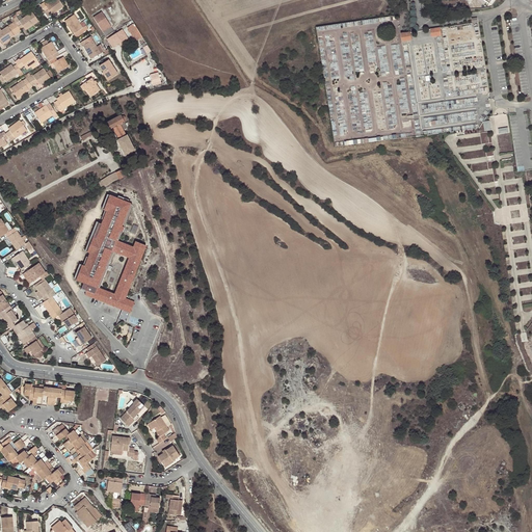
[(40,5),(45,11),(48,9),(51,15),(52,15),(63,6),(58,0),(53,0),(47,5),(45,2),(40,5)]
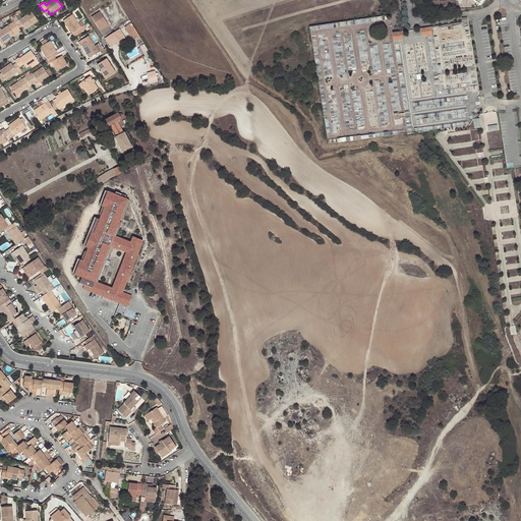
[(14,14),(11,16),(14,20),(19,29),(22,26),(24,30),(38,20),(32,11),(22,17),(18,20),(14,14)]
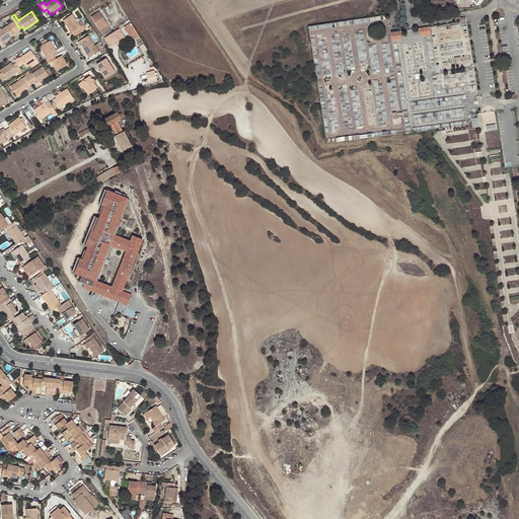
[(99,31),(107,26),(99,12),(90,17),(99,31)]
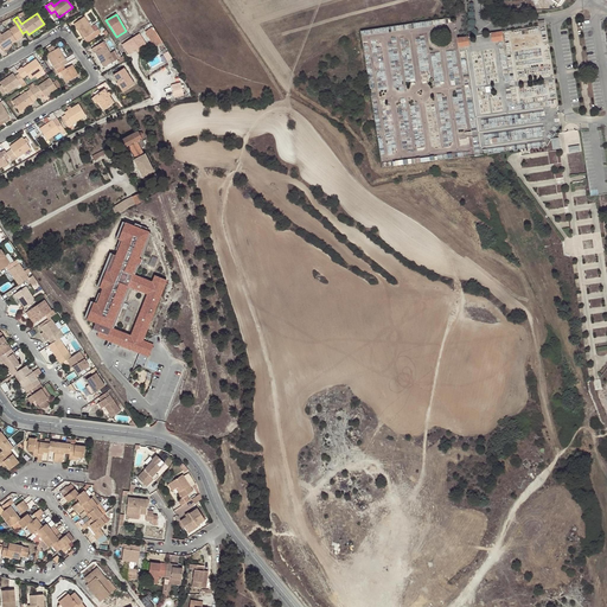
[(93,38),(101,33),(98,30),(94,32),(84,17),(74,24),(83,39),(87,37),(90,34),(93,38)]
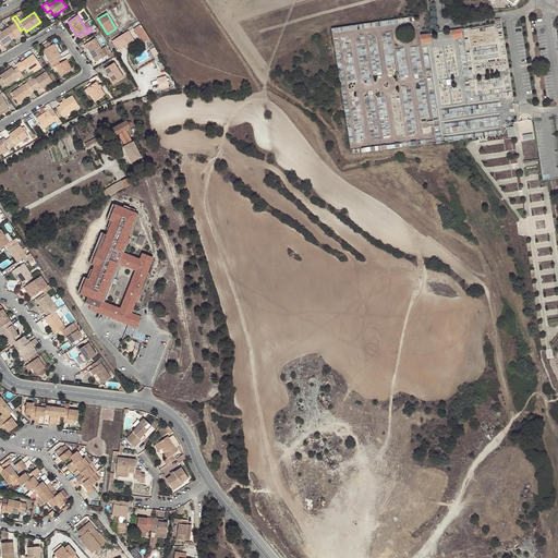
[(0,41),(2,46),(10,40),(22,32),(21,31),(15,22),(1,33),(0,31),(0,41)]
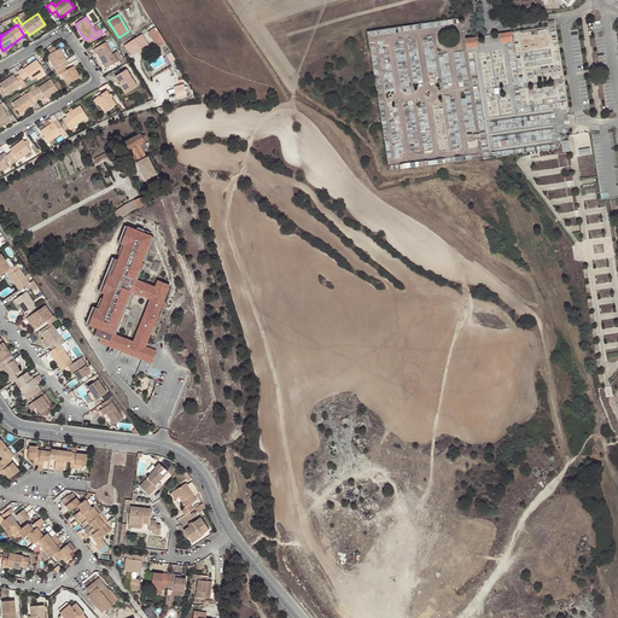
[(164,44),(156,28),(147,33),(157,47),(164,44)]
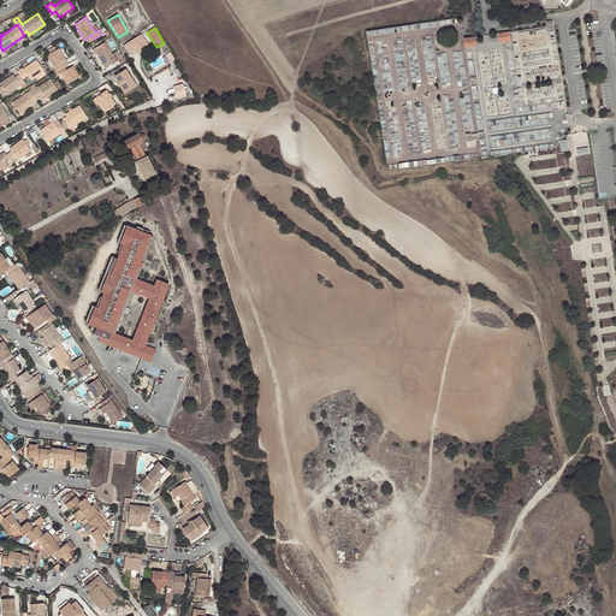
[(131,35),(128,31),(118,37),(120,41),(131,35)]
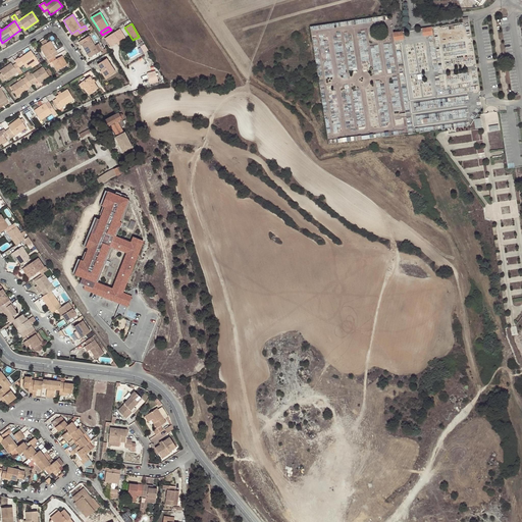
[(432,27),(422,29),(423,36),(433,35),(432,27)]
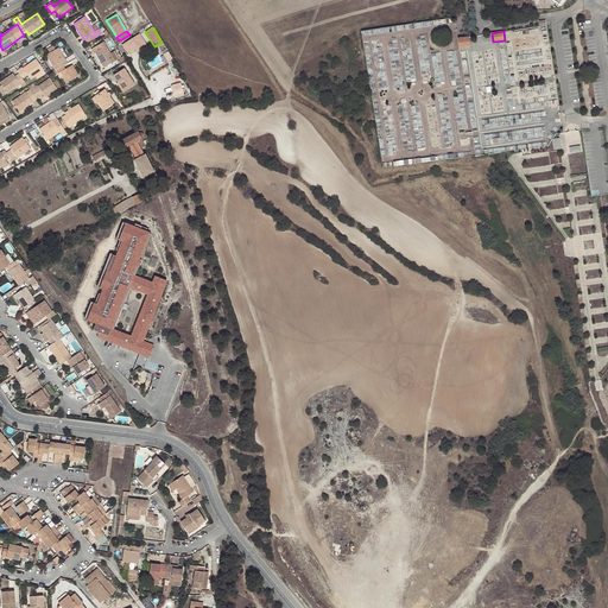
[(135,49),(145,44),(145,43),(139,35),(122,45),(128,54),(135,49)]
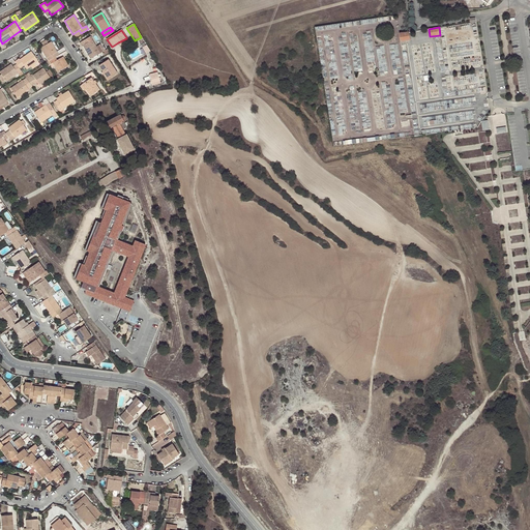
[(409,32),(400,33),(401,41),(410,39),(409,32)]
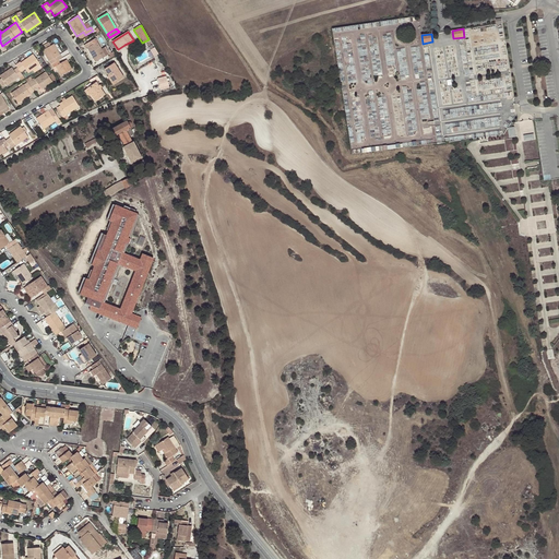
[(102,49),(97,42),(94,44),(92,40),(83,45),(85,48),(87,48),(95,62),(106,57),(102,49)]
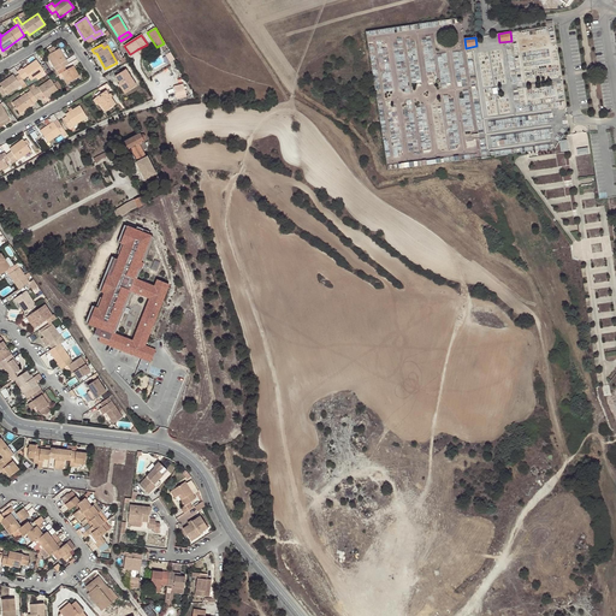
[(149,48),(147,45),(137,49),(140,54),(149,48)]
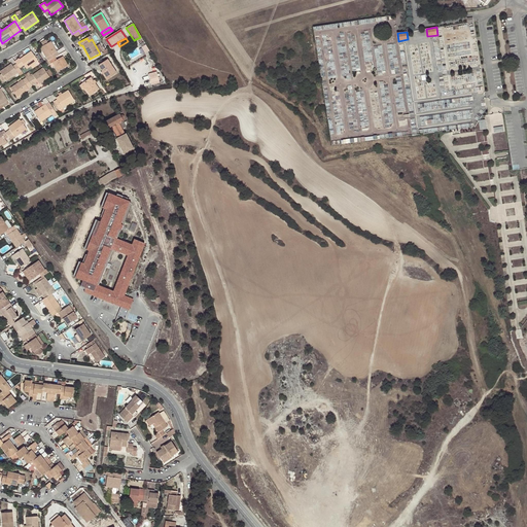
[(56,57),(58,56),(50,42),(47,43),(43,46),(40,47),(48,61),(56,57)]
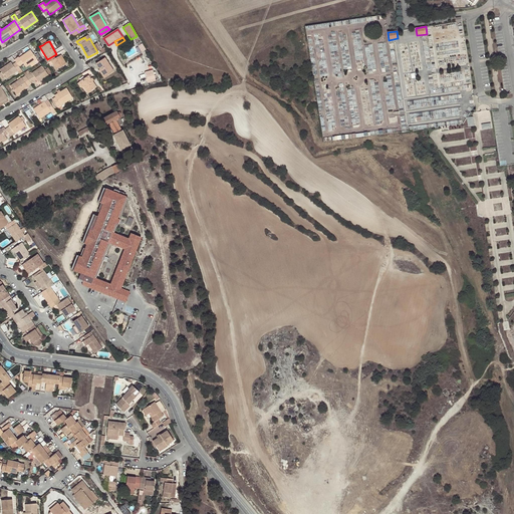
[(18,57),(14,60),(16,62),(19,66),(23,64),(26,68),(30,65),(37,60),(34,57),(32,53),(30,50),(19,58),(18,57)]
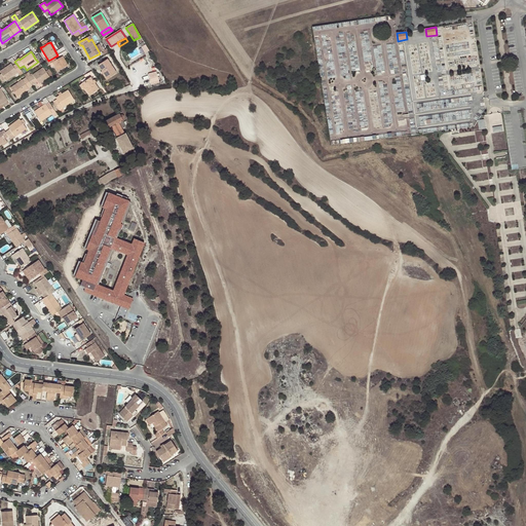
[(48,61),(45,63),(47,65),(52,63),(58,71),(67,66),(62,57),(57,60),(55,57),(48,61)]
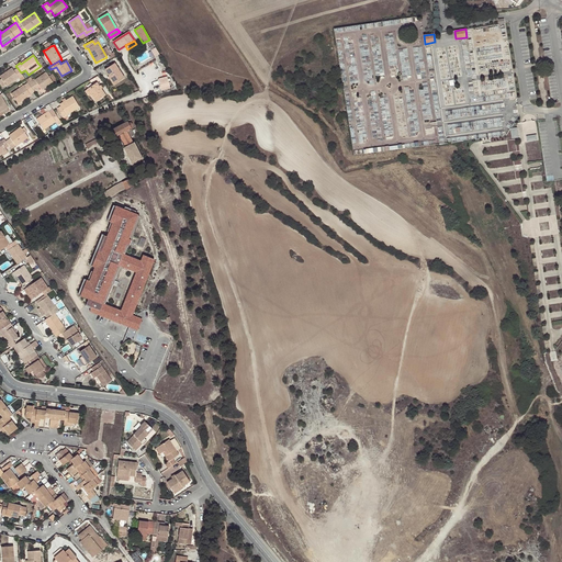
[(104,70),(109,76),(114,85),(124,78),(114,64),(104,70)]
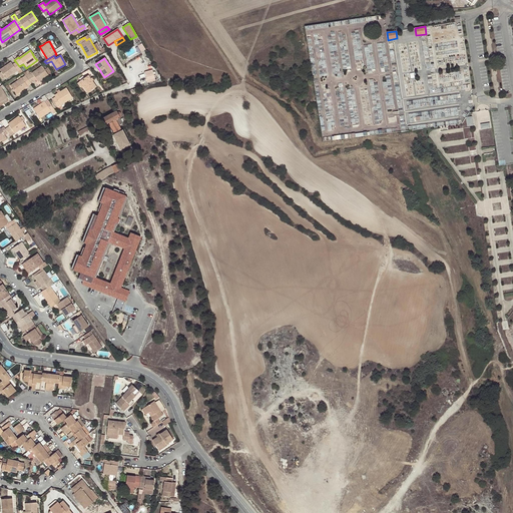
[(19,74),(22,71),(19,66),(16,62),(13,65),(10,62),(0,69),(0,71),(1,72),(0,72),(0,76),(2,79),(4,77),(5,79),(17,71),(19,74)]
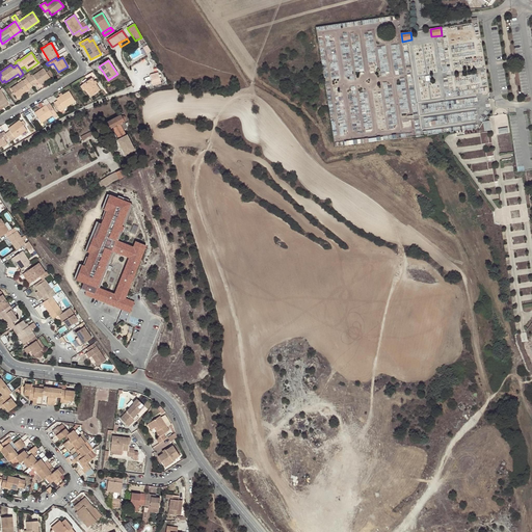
[(31,77),(30,76),(26,79),(31,86),(35,83),(33,80),(35,79),(37,82),(40,85),(50,78),(44,69),(31,77)]
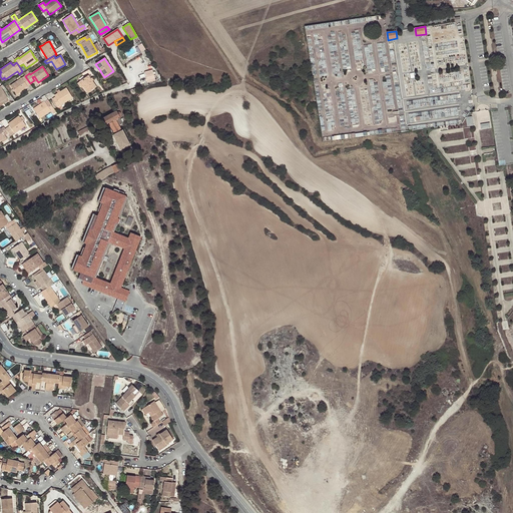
[(145,71),(148,82),(156,80),(153,69),(145,71)]
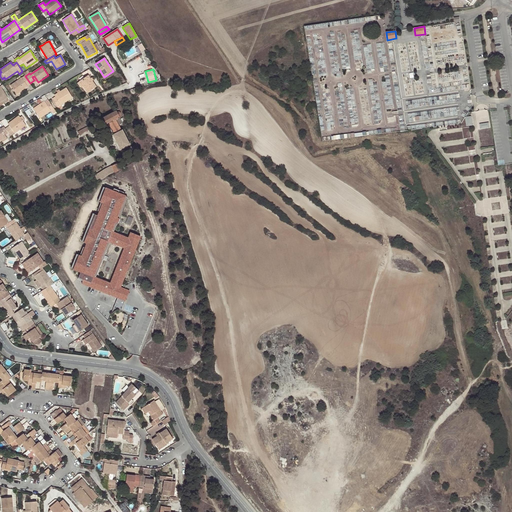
[(27,86),(30,84),(30,83),(25,76),(25,75),(10,86),(16,94),(27,87),(27,86)]
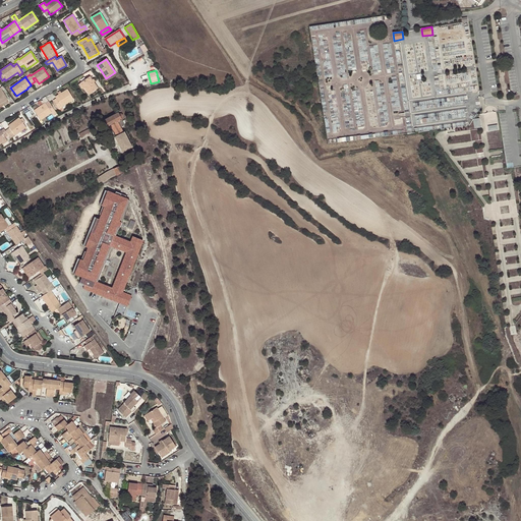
[(90,76),(80,83),(83,88),(89,95),(98,88),(90,76)]
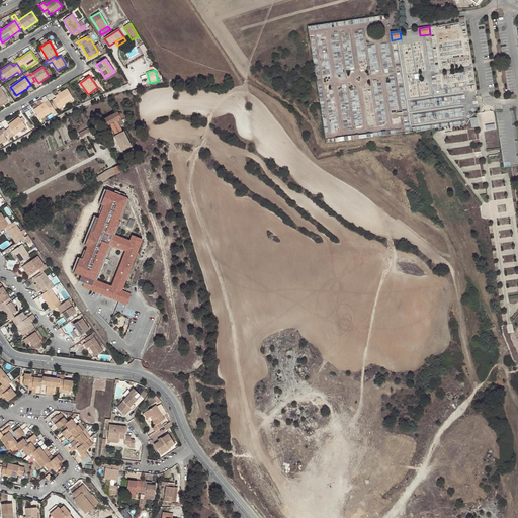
[(72,99),(67,89),(55,97),(56,98),(53,100),(60,111),(63,109),(61,106),(72,99)]
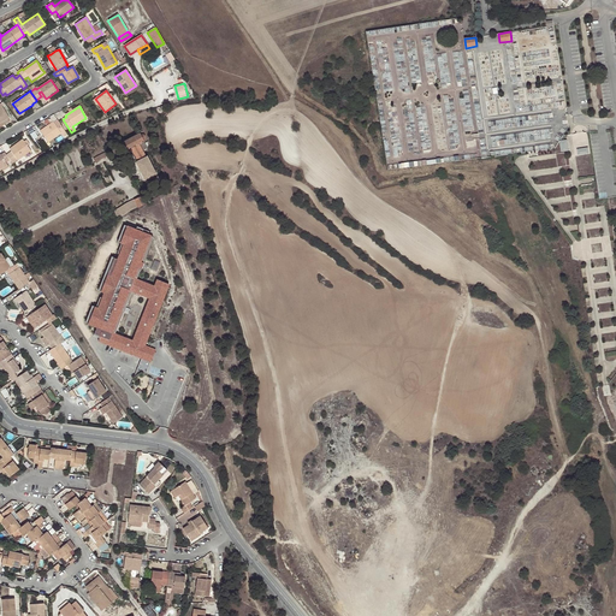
[(57,119),(40,131),(47,143),(61,134),(59,130),(63,128),(57,119)]
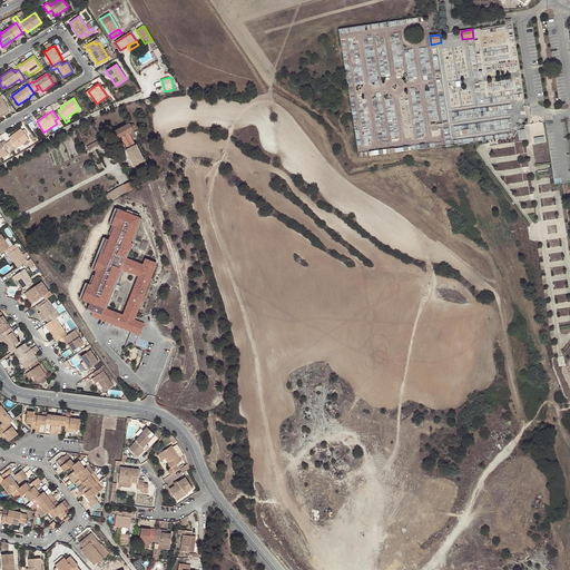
[(135,126),(134,125),(131,125),(130,125),(129,124),(112,133),(118,140),(121,138),(127,149),(135,146),(131,139),(136,138),(133,131),(134,131),(133,130),(134,129),(135,128),(135,127),(135,126)]
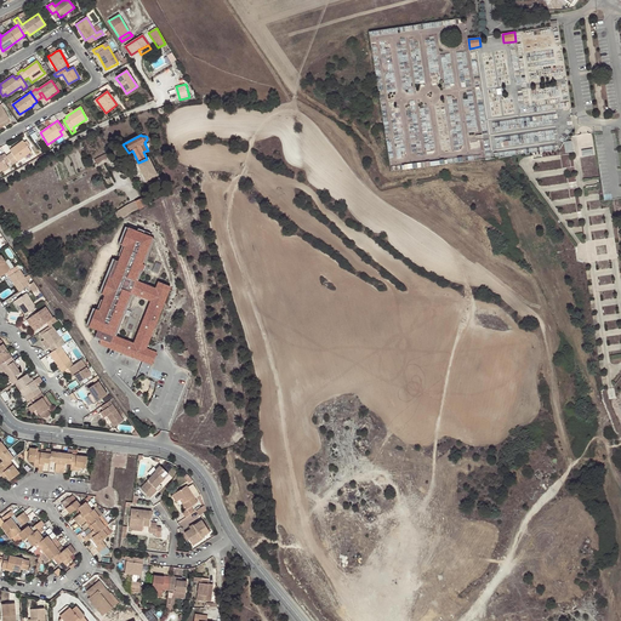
[(10,161),(12,165),(30,152),(27,147),(24,143),(22,141),(10,151),(11,153),(6,157),(10,161)]
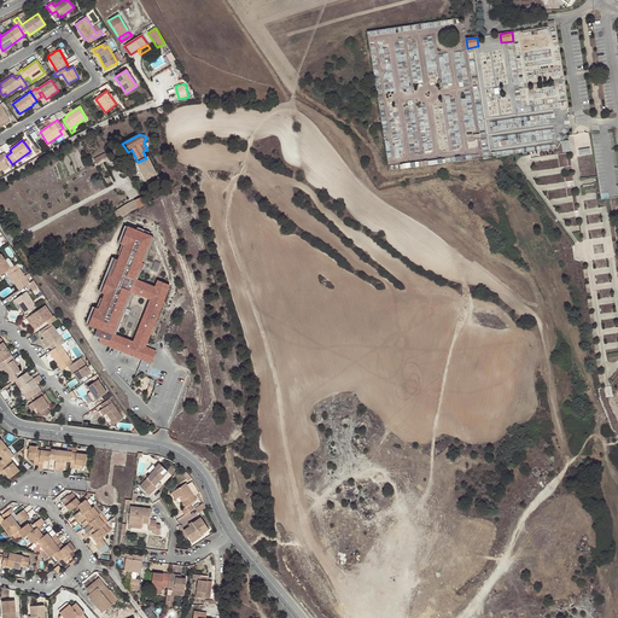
[(120,155),(115,146),(108,150),(108,152),(94,159),(95,163),(111,156),(112,158),(120,155)]
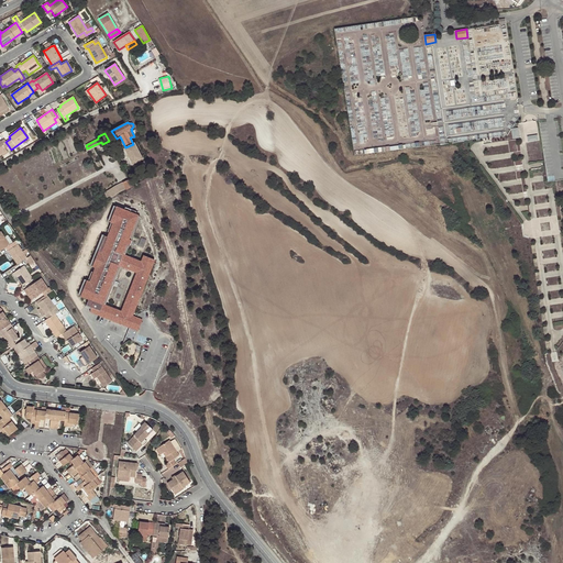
[(509,140),(510,152),(521,151),(520,144),(517,145),(516,139),(509,140)]
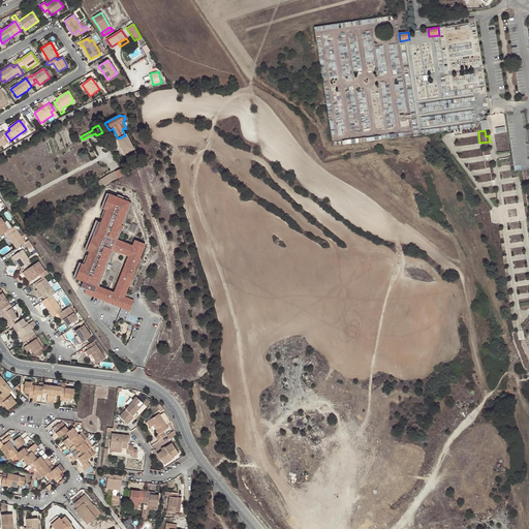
[(125,135),(118,138),(117,139),(124,155),(134,150),(126,134),(125,135)]
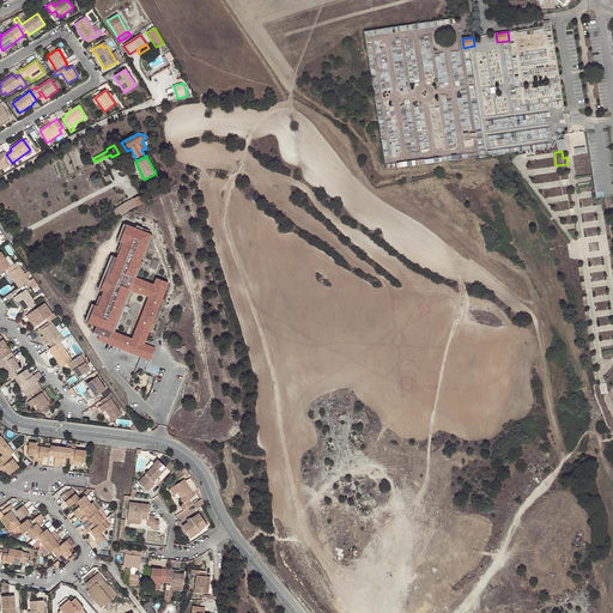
[(137,207),(145,202),(141,196),(140,196),(135,198),(132,200),(116,208),(117,212),(120,211),(122,214),(137,207)]
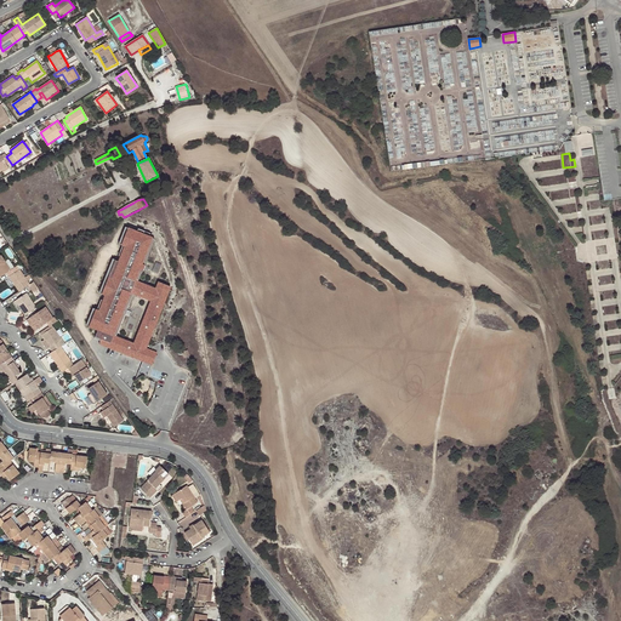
[(96,309),(89,326),(98,330),(95,339),(100,341),(100,343),(143,362),(147,349),(146,348),(167,294),(155,289),(137,281),(135,280),(152,238),(149,237),(137,232),(127,228),(121,244),(121,245),(125,246),(119,262),(115,261),(102,294),(104,295),(98,311),(96,309)]
